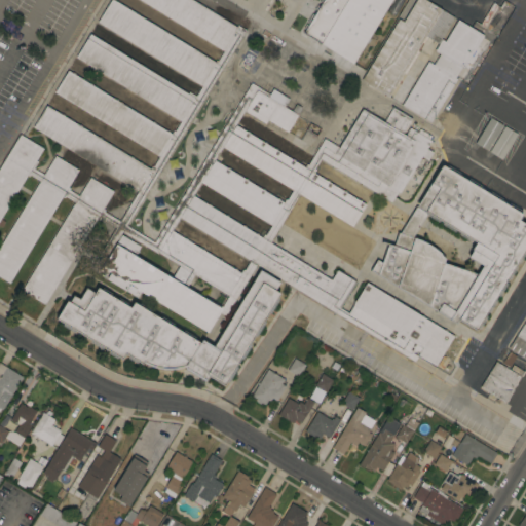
[(256,264),(225,315),(219,312),(207,333),(140,292),(136,298),(106,279),(106,278),(90,269),(115,228),(100,218),(99,220),(97,218),(44,305),(21,291),(74,202),(64,196),(64,198),(62,197),(9,284),(0,277),(0,245),(39,181),(29,175),(28,177),(27,176),(0,219),(0,166),(20,135),(43,148),(35,160),(37,161),(33,168),(43,175),(54,155),(78,170),(67,187),(69,188),(68,190),(78,196),(89,177),(113,191),(103,209),(105,210),(104,212),(119,221),(138,192),(33,127),(46,106),(120,151),(123,147),(128,150),(125,154),(149,170),(151,165),(153,166),(158,156),(54,92),(68,70),(171,134),(173,130),(175,132),(180,121),(75,57),(89,34),(187,94),(188,91),(195,97),(201,86),(97,22),(110,0),(112,0),(214,62),(216,60),(217,61),(223,51),(140,0),(192,0),(236,27),(237,25),(245,30),(125,225),(153,242),(251,83),(269,95),(268,97),(297,115),(287,132),(267,120),(265,123),(243,111),(235,125),(304,167),(306,164),(307,164),(324,139),(338,147),(362,109),(383,122),(391,108),(413,121),(409,127),(417,133),(419,128),(430,136),(428,140),(430,141),(426,148),(433,152),(427,160),(421,156),(399,193),(397,192),(390,202),(320,159),(314,168),(315,170),(313,173),(365,204),(351,227),(299,194),(271,239),(272,240),(270,243),(331,280),(336,270),(355,282),(339,308),(347,312),(366,283),(453,336),(435,367),(417,355),(414,362),(256,264)]
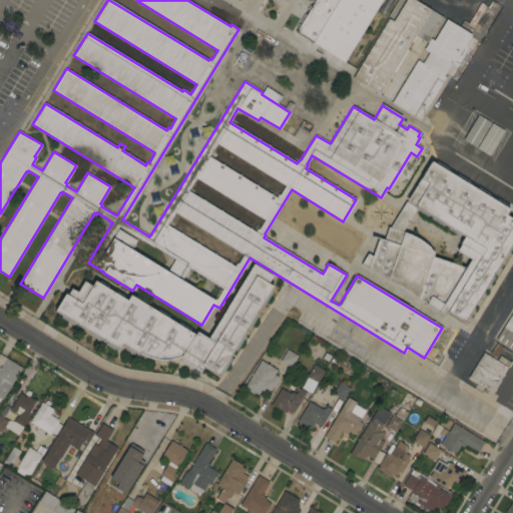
[(338,0),(312,42),(294,30),(313,0),(338,0)]
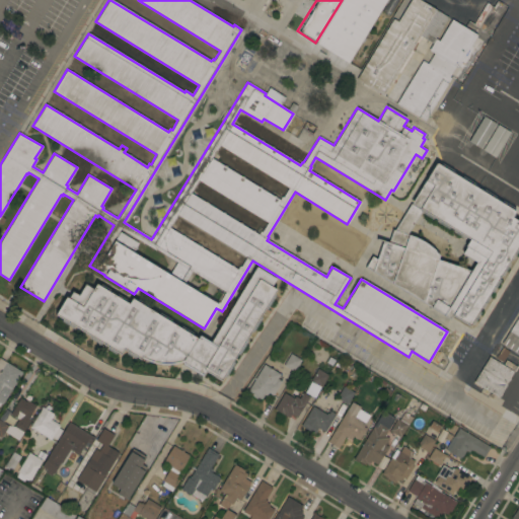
[(385,0),(348,63),(343,70),(335,66),(340,58),(315,43),(342,0),(385,0)]
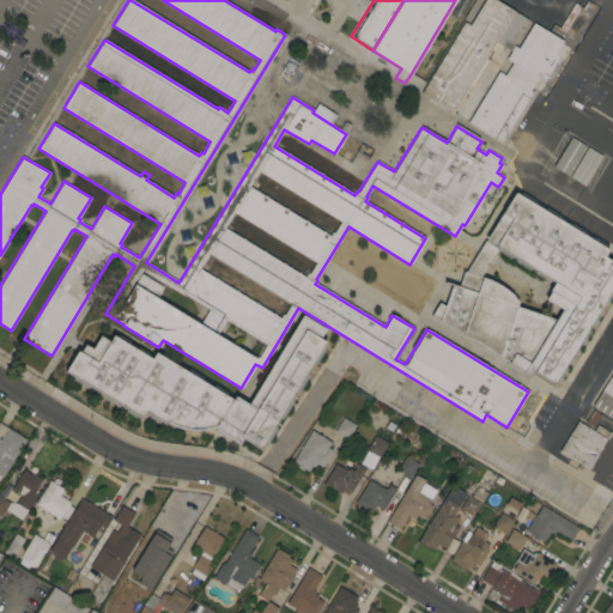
[(463,22),(469,25),(484,0),(497,0),(497,1),(528,20),(510,50),(495,42),(453,113),(420,93),(463,22)]
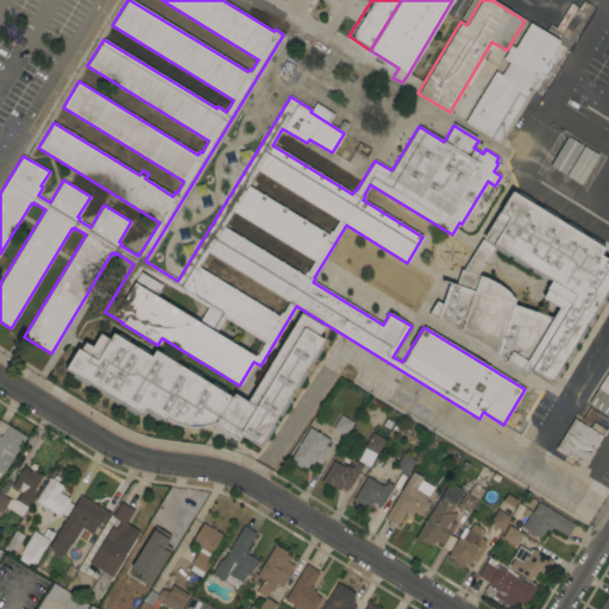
[(559,41),(537,79),(533,77),(526,90),(528,92),(498,142),(465,121),(495,71),(501,75),(509,62),(503,58),(510,45),(515,48),(529,23),(559,41)]
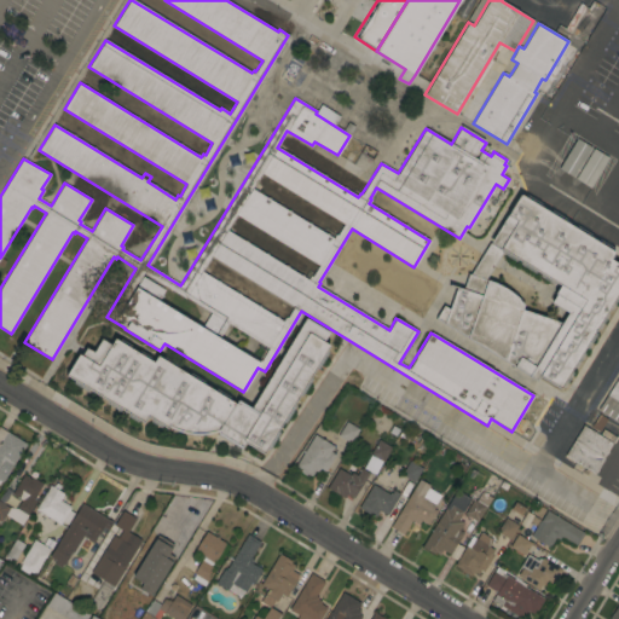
[(576,138),(590,148),(572,177),(557,168),(576,138)]
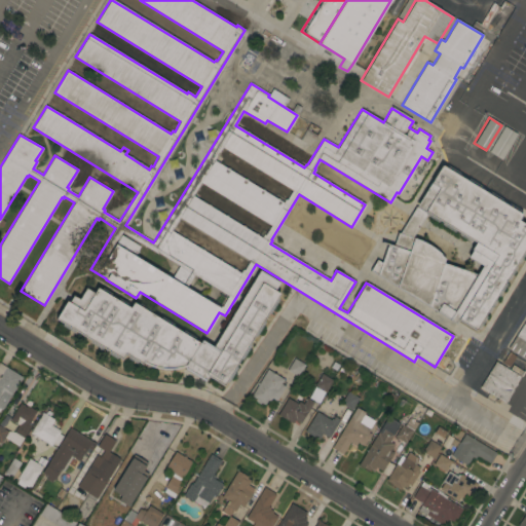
[(502,125),(515,134),(498,158),(487,151),(502,125)]
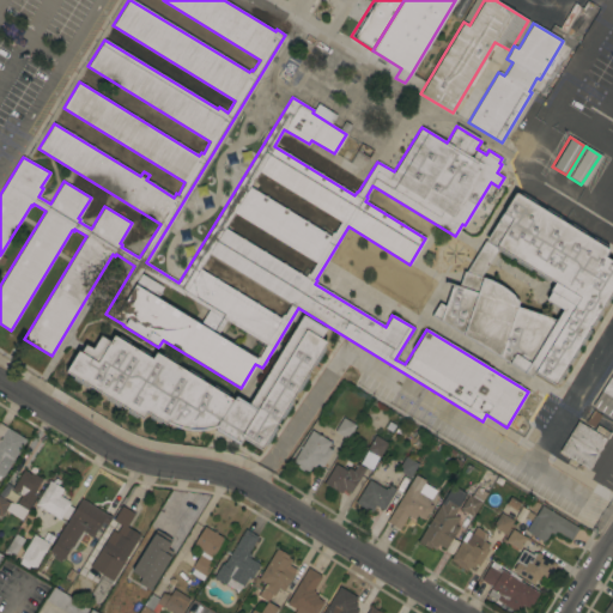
[(516,307),(556,320),(572,293),(485,241),(514,193),(559,219),(560,218),(612,249),(608,256),(612,259),(612,292),(556,389),(526,371),(523,374),(428,316),(437,298),(442,302),(447,286),(441,285),(442,278),(457,283),(461,268),(483,274),(481,278),(490,280),(502,287),(513,296),(517,302),(516,307)]
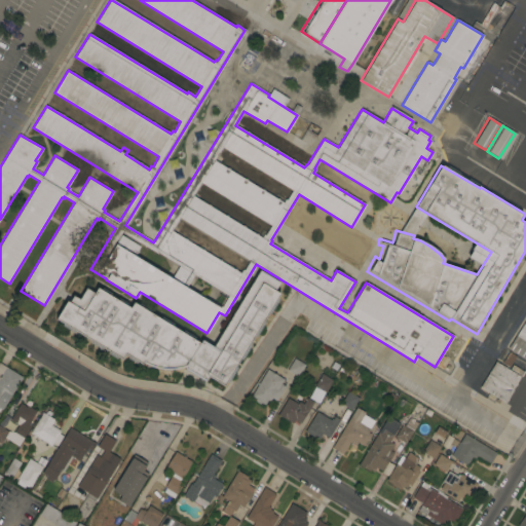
[(124,353),(121,359),(55,318),(66,301),(69,302),(73,296),(79,299),(85,288),(94,293),(97,288),(129,308),(133,303),(199,343),(201,340),(213,347),(259,270),(279,283),(274,291),(278,293),(223,385),(208,376),(204,381),(184,369),(184,368),(183,367),(179,369),(171,370),(166,370),(159,369),(154,368),(147,366),(142,362),(141,364),(124,353)]
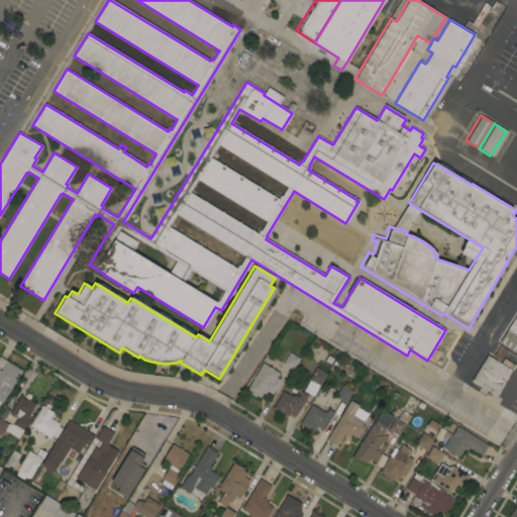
[(516,314),(516,353),(499,342),(516,314)]
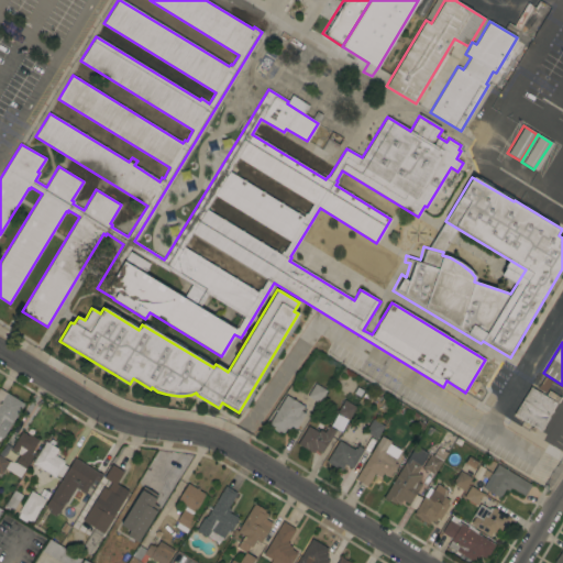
[(315,384),(327,390),(319,404),(307,396),(315,384)]
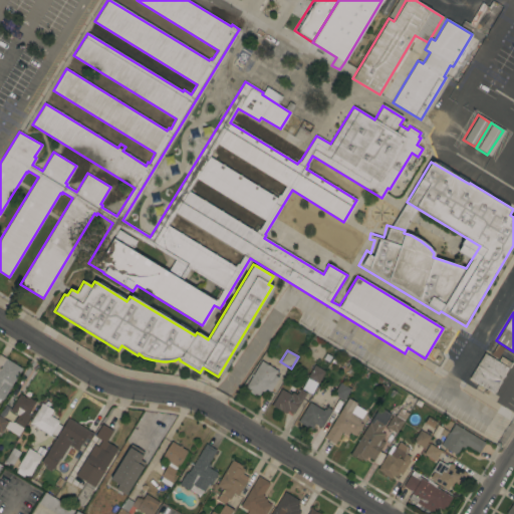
[(508,367),(504,374),(505,374),(504,376),(503,376),(500,380),(501,380),(494,394),(469,378),(484,353),(508,367)]
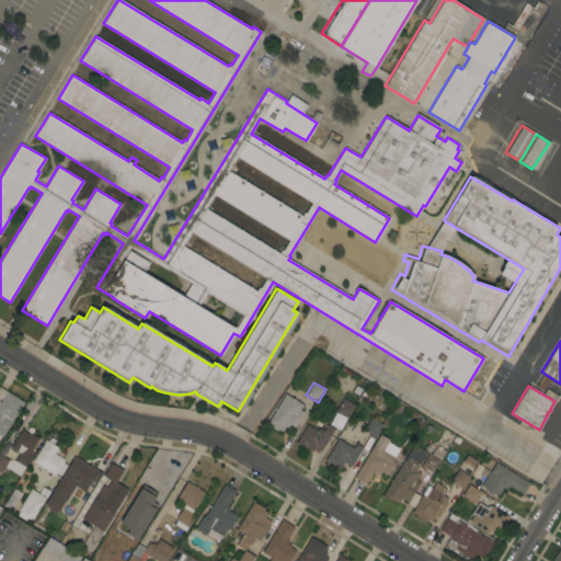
[(0,388),(23,402),(2,437),(0,435),(0,388)]
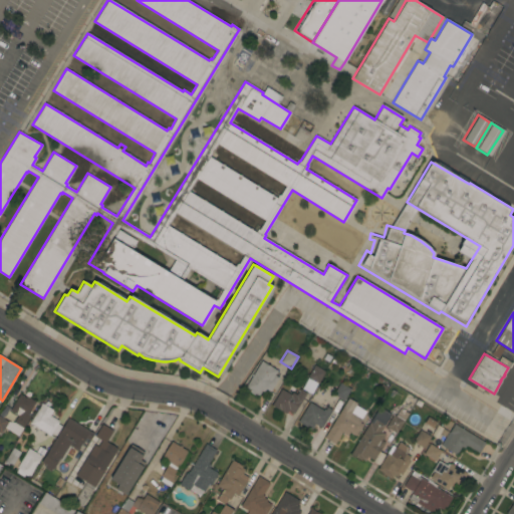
[(277,370),(274,374),(278,377),(270,392),(265,389),(263,393),(261,391),(258,396),(255,394),(254,395),(244,390),(245,388),(261,360),(277,370)]
